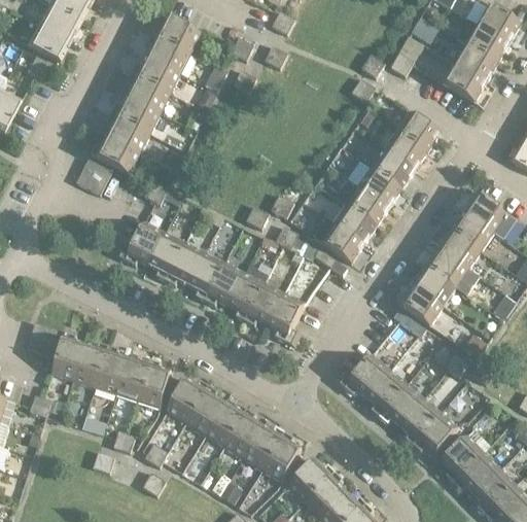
[(92,2),(88,0),(50,0),(48,4),(81,22),(92,2)]
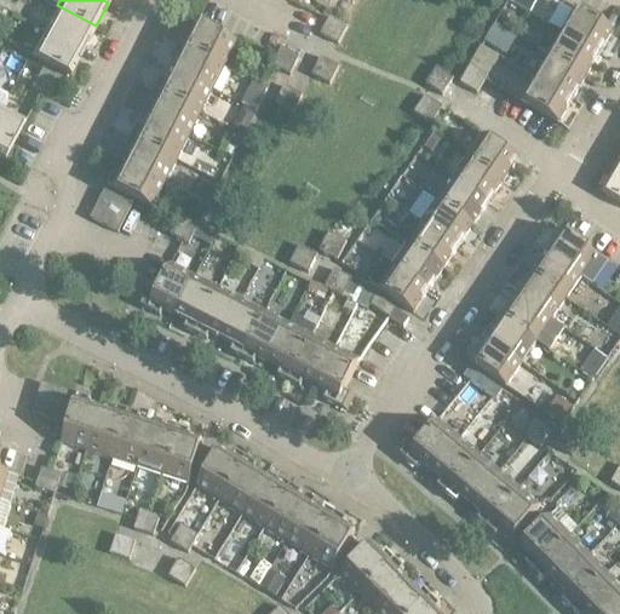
[(96,26),(57,5),(44,28),(82,50),(96,26)]
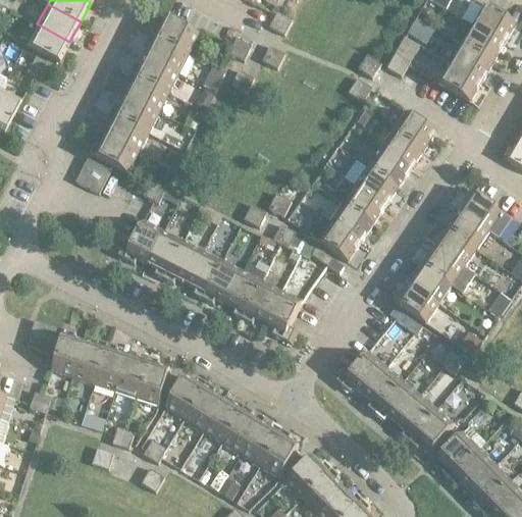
[(484,4),(473,23),(505,42),(516,22),(484,4)]
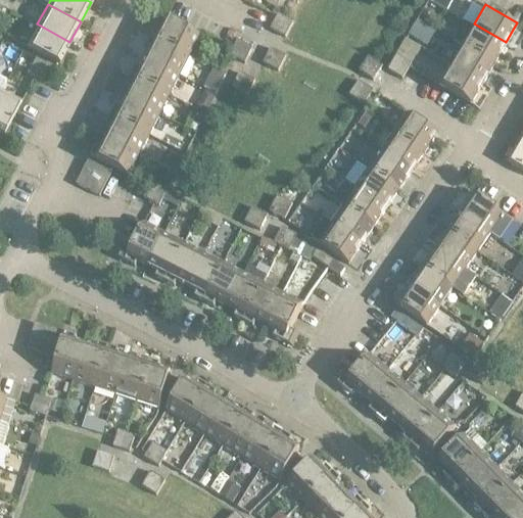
[(271,26),(278,30),(286,14),(279,10),(271,26)]
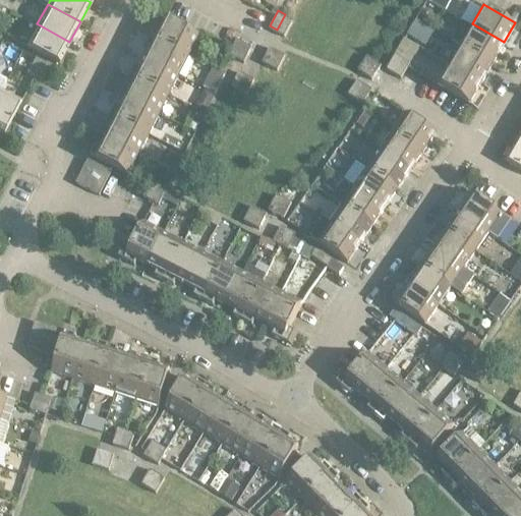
[(285,14),(277,30),(284,34),(292,18),(291,17),(285,14)]
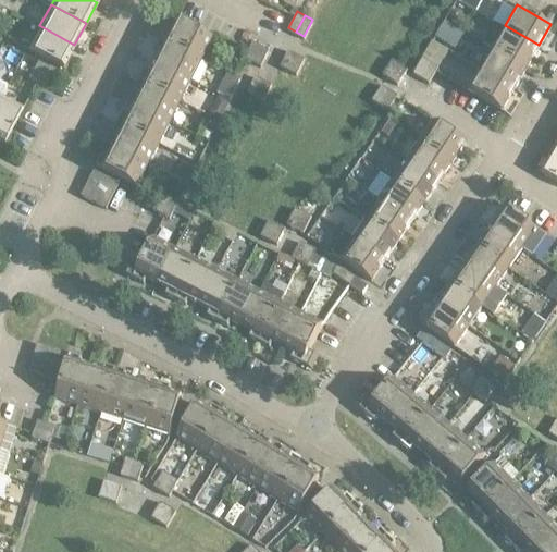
[(213,35),(178,17),(172,29),(165,26),(160,36),(202,57),(213,35)]
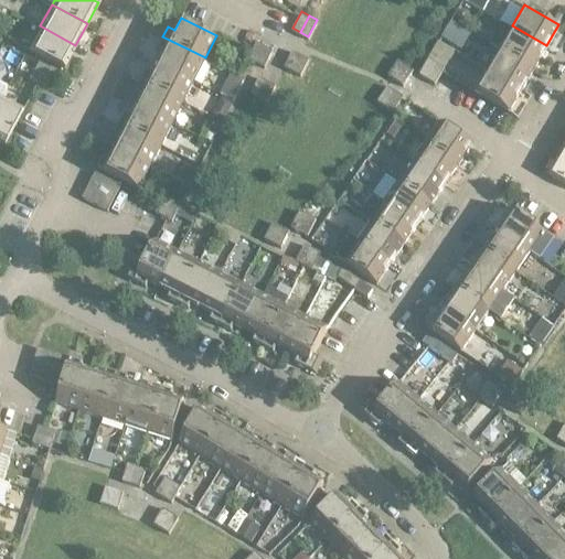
[(451,19),(443,33),(458,43),(468,29),(451,19)]
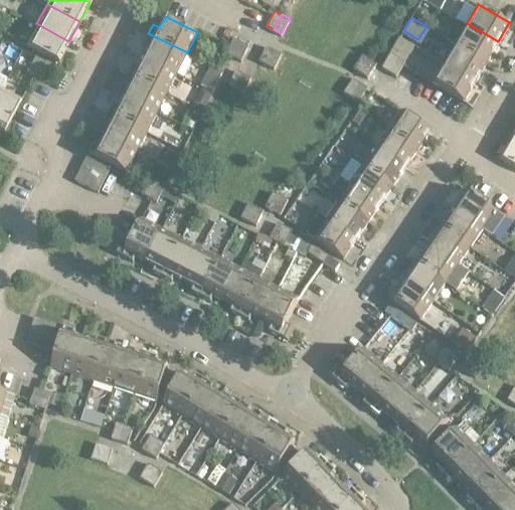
[(68,41),(36,23),(26,43),(58,60),(68,41)]
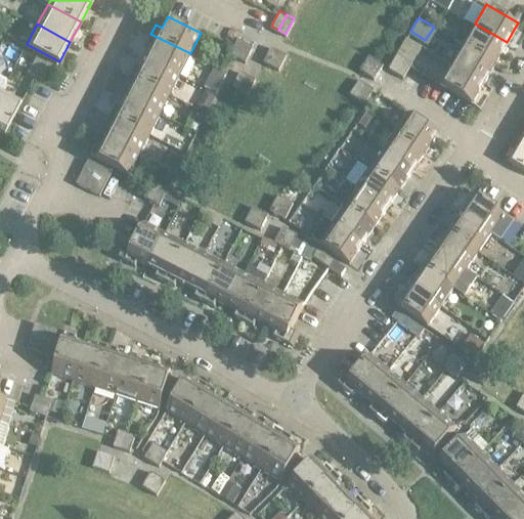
[(507,42),(475,24),(463,43),(495,61),(507,42)]
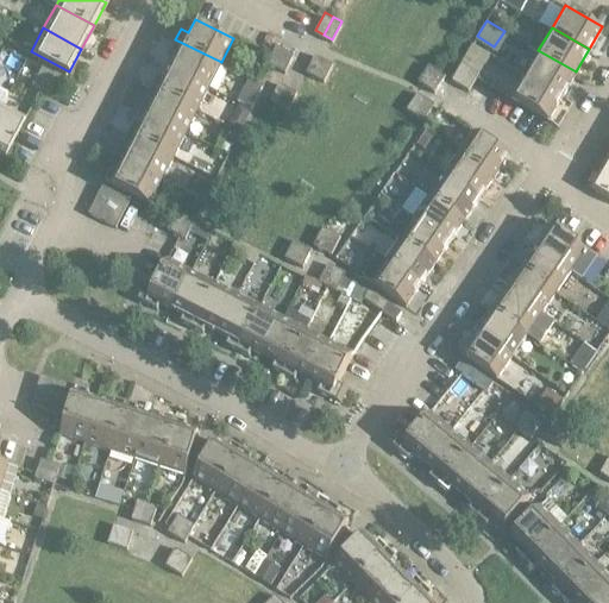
[(221,62),(175,39),(170,50),(176,54),(170,66),(209,85),(221,62)]
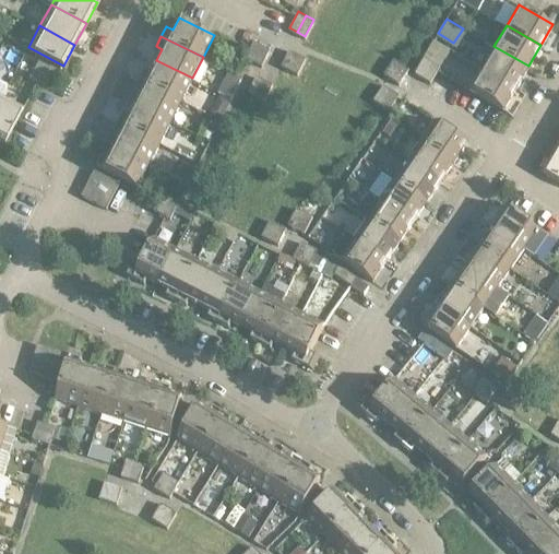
[(249,48),(266,56),(270,48),(253,39),(249,48)]
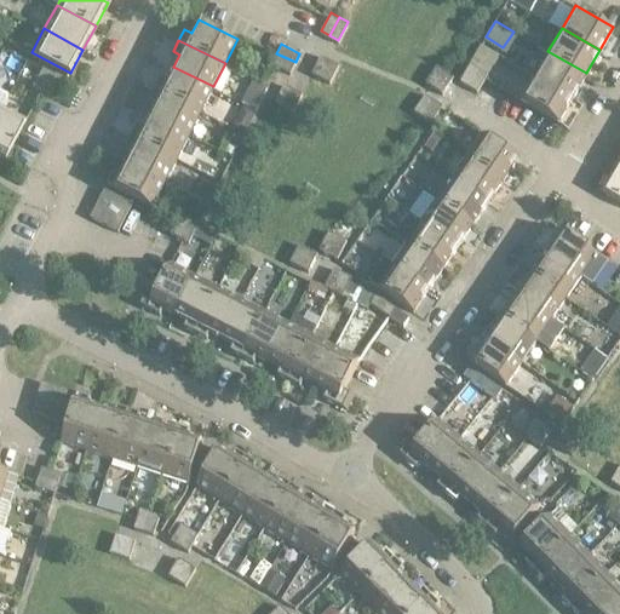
[(586,73),(547,51),(534,74),(572,96),(586,73)]
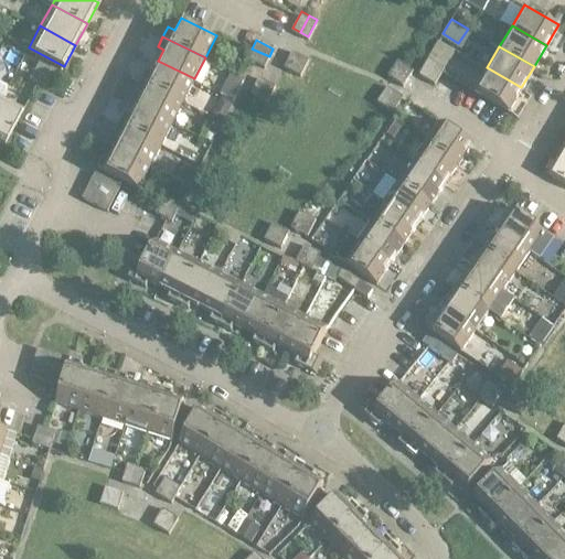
[(252,49),(251,52),(247,56),(265,65),(269,56),(252,49)]
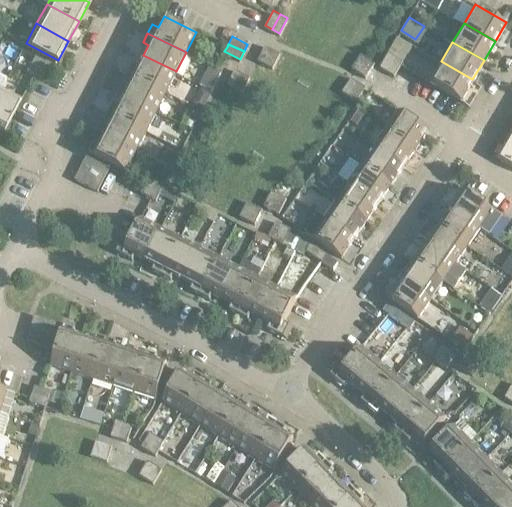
[(265,44),(261,51),(276,59),(280,51),(265,44)]
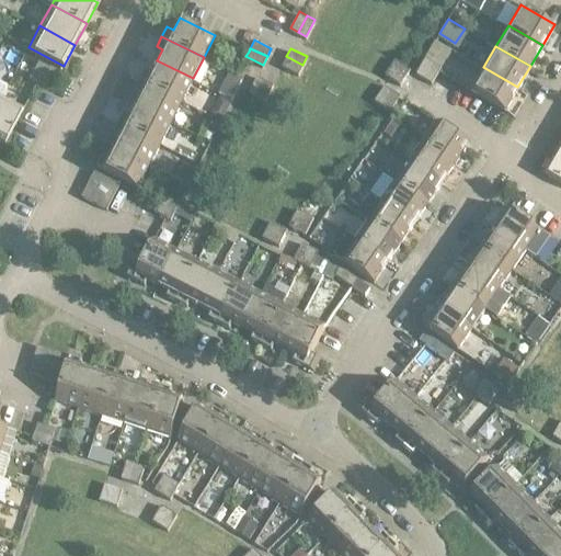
[(286,56),(282,65),(299,72),(302,65),(286,56)]
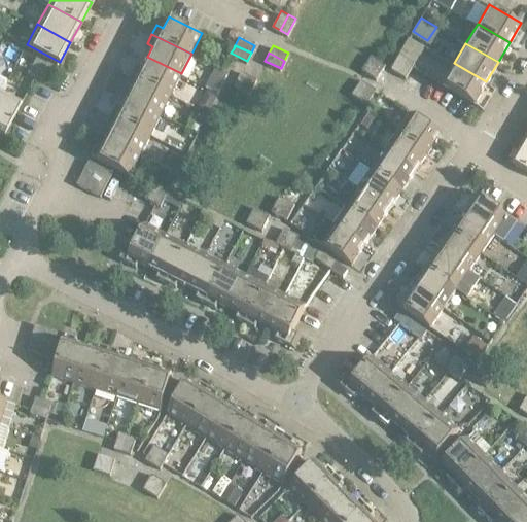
[(407,57),(399,53),(391,67),(398,71),(407,57)]
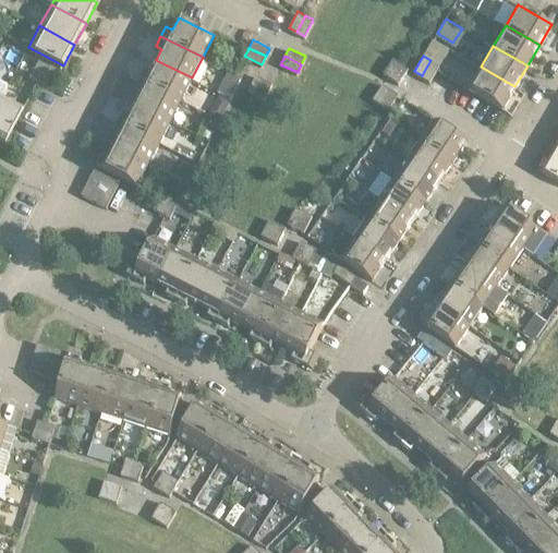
[(388,64),(403,74),(409,68),(393,57),(388,64)]
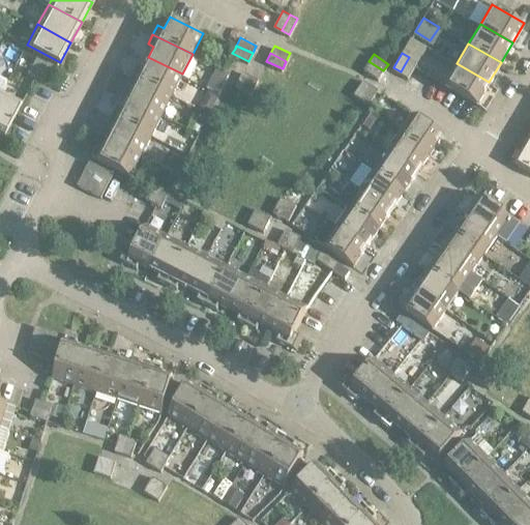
[(35,76),(43,60),(35,56),(27,71),(35,76)]
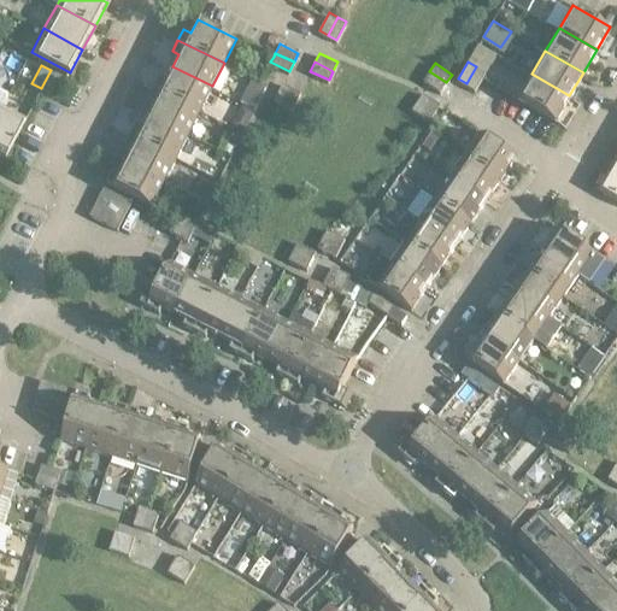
[(212,86),(172,66),(166,78),(160,75),(154,87),(200,110),(212,86)]
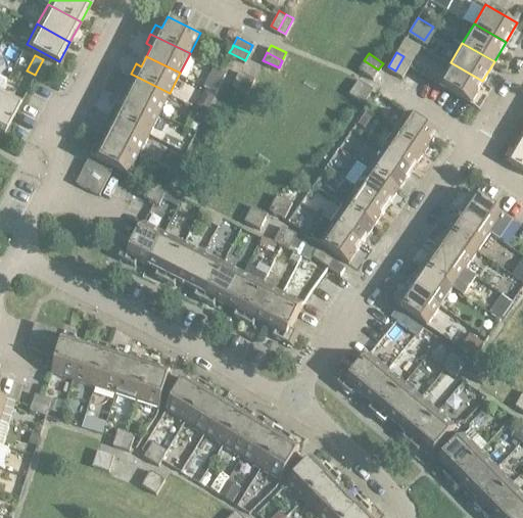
[(395,71),(402,76),(409,64),(411,60),(403,56),(395,71)]
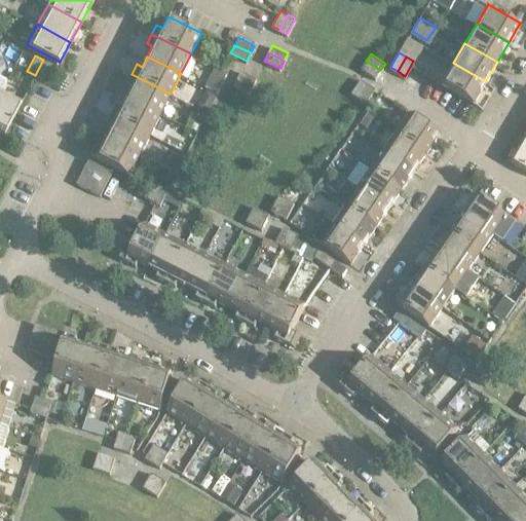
[(50,64),(43,60),(35,75),(42,79),(50,64)]
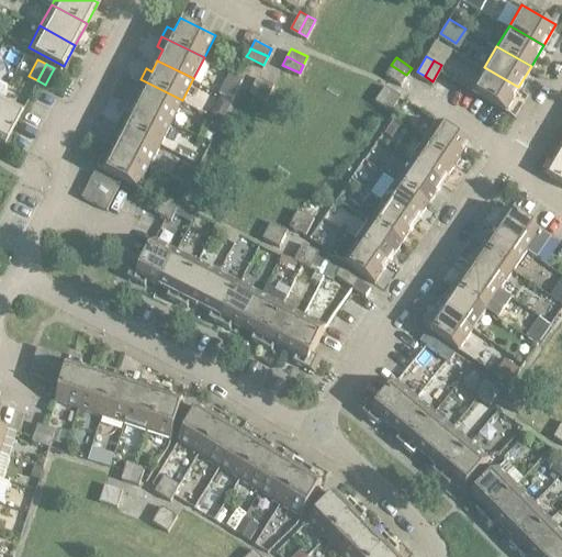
[(401,82),(406,75),(391,65),(385,73),(401,82)]
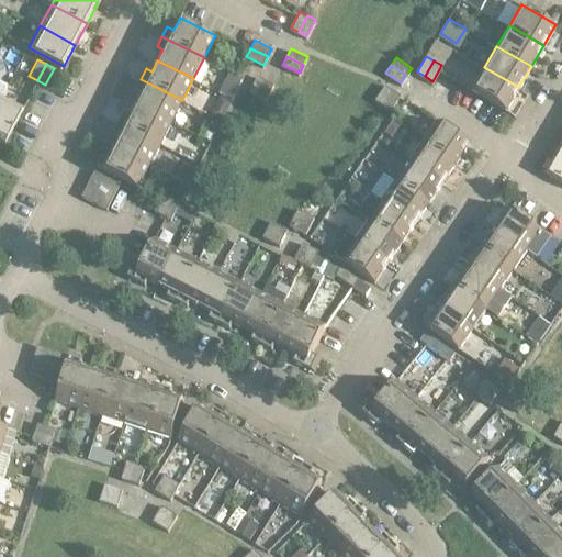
[(518,87),(484,67),(472,88),(506,108),(518,87)]
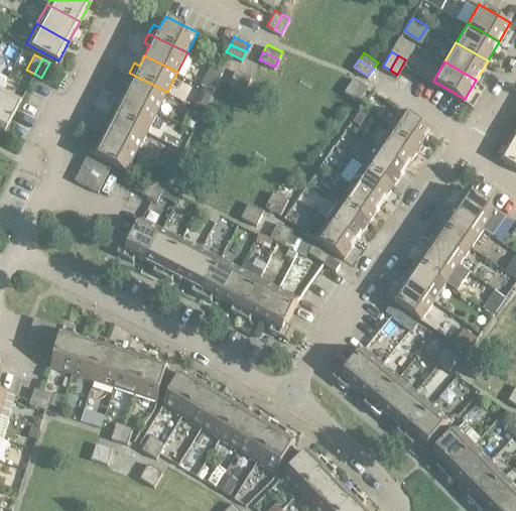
[(237,68),(233,76),(248,83),(252,76),(244,72),(237,68)]
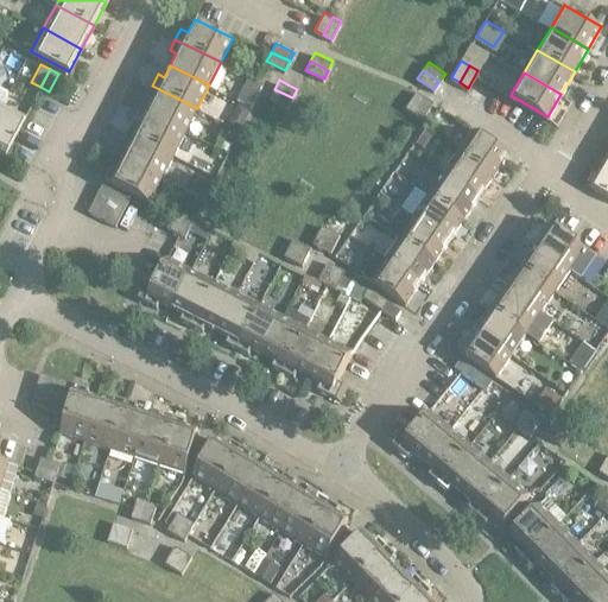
[(197,108),(152,86),(146,96),(153,100),(147,112),(185,131),(197,108)]
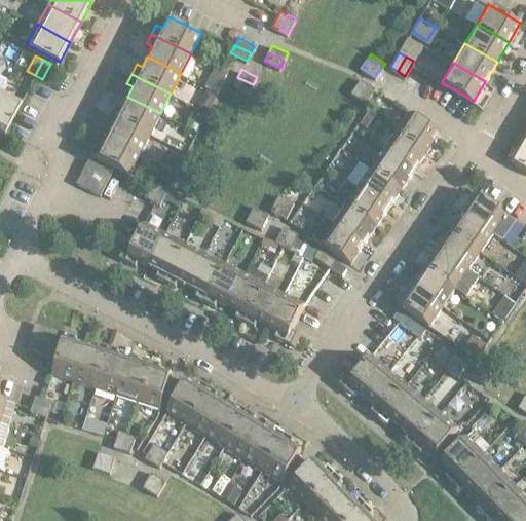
[(237,77),(233,84),(249,92),(253,84),(237,77)]
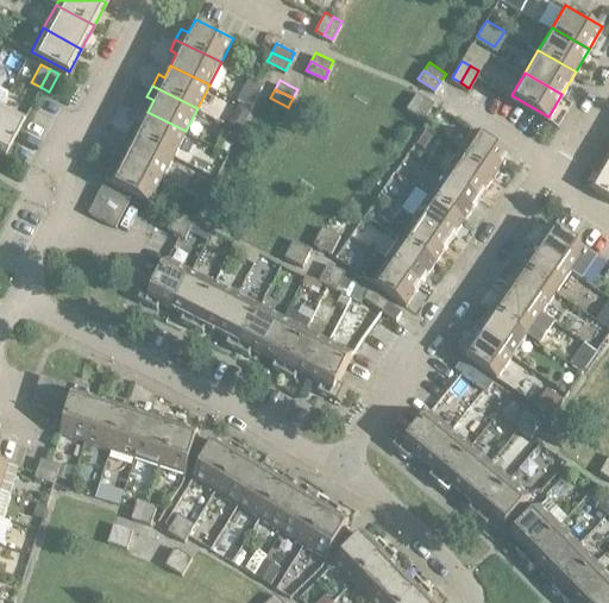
[(418,90),(407,107),(415,112),(426,96),(418,90)]
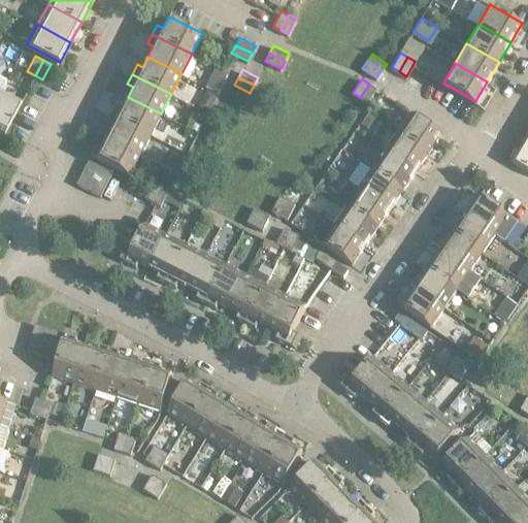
[(369,84),(360,97),(367,102),(376,88),(369,84)]
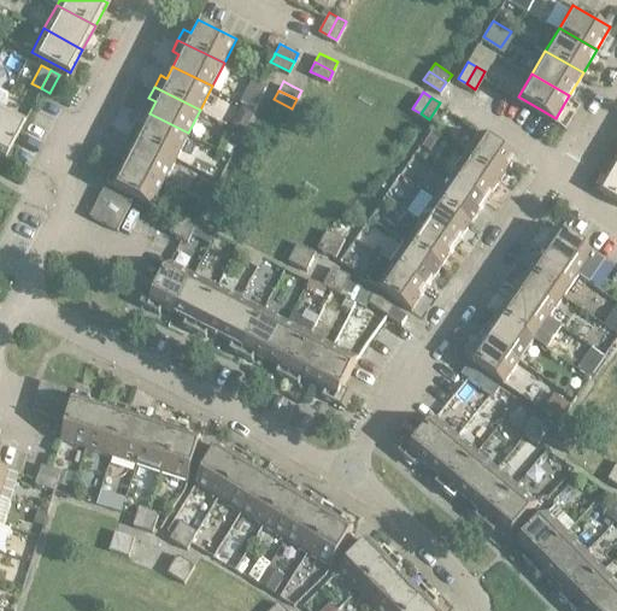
[(25,117),(1,105),(0,107),(0,152),(5,156),(25,117)]
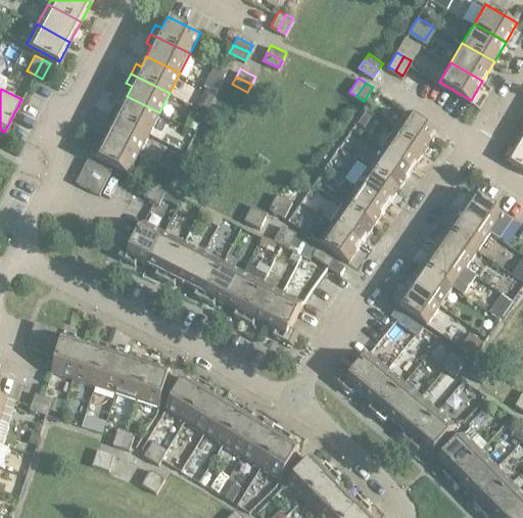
[(159,112),(127,96),(121,106),(115,103),(110,112),(149,133),(159,112)]
